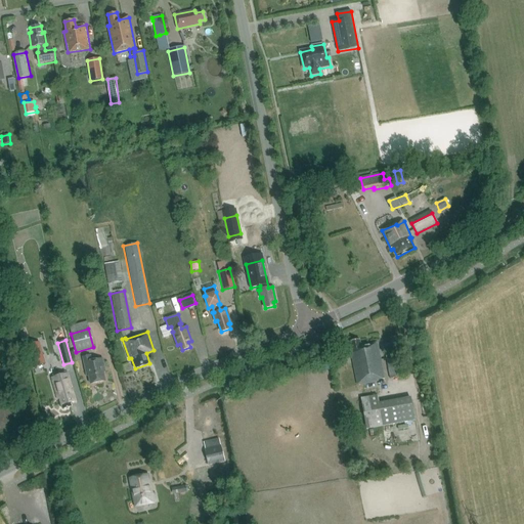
[(352,353),(350,353),(356,385),(375,381),(375,380),(383,379),(377,344),(360,347),(359,340),(350,342),(352,353)]
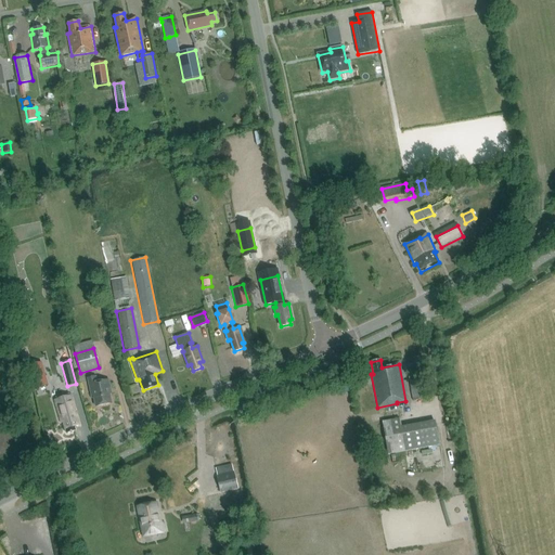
[(48,386),(41,362),(30,365),(36,389),(48,386)]
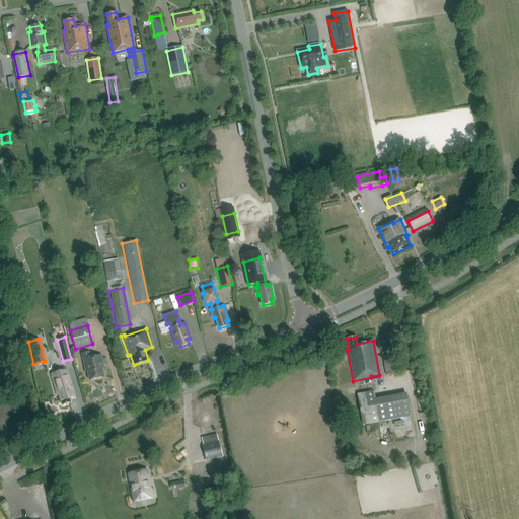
[(84,365),(86,365),(88,379),(102,376),(100,363),(103,362),(101,355),(90,357),(89,352),(82,353),(84,365)]
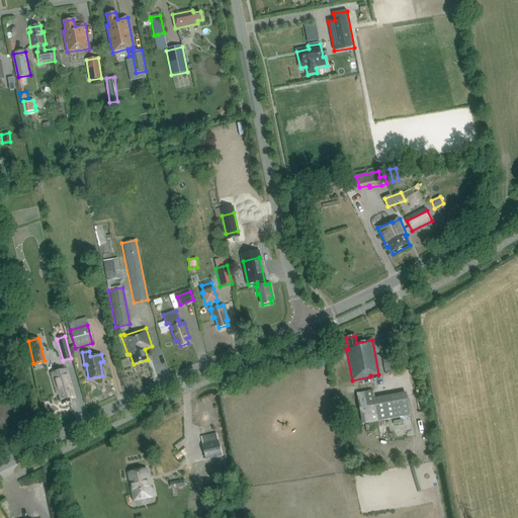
[(398,371),(394,352),(381,354),(384,373),(398,371)]
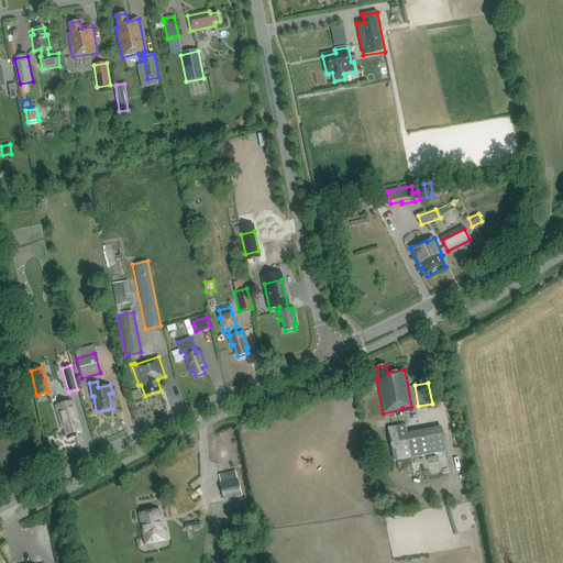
[(62,429),(64,428),(67,440),(77,437),(75,432),(80,431),(72,400),(55,406),(62,429)]
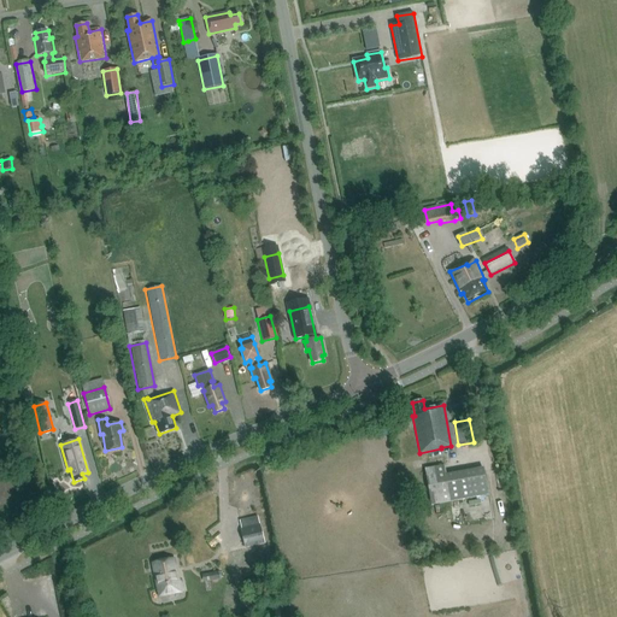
[(482,470),(440,479),(439,468),(423,470),(430,505),(487,494),(482,470)]
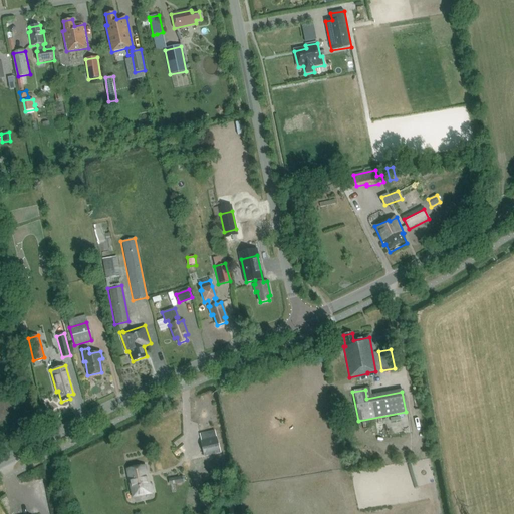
[(221,453),(217,437),(200,441),(204,457),(221,453)]
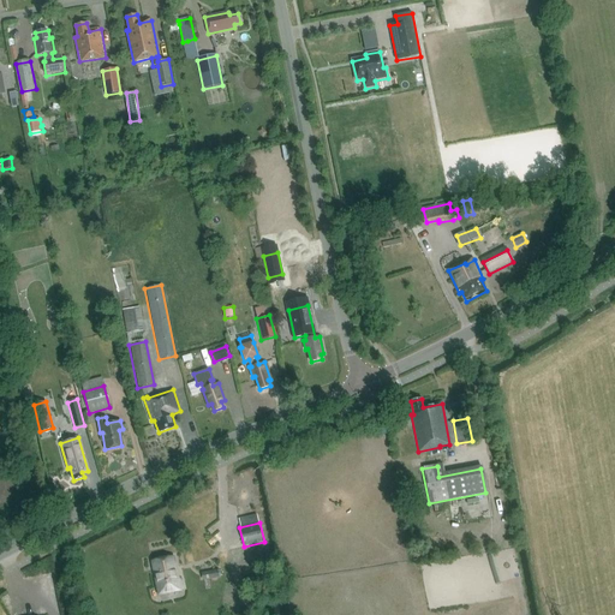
[(159,593),(183,589),(180,579),(178,580),(173,557),(153,562),(159,593)]
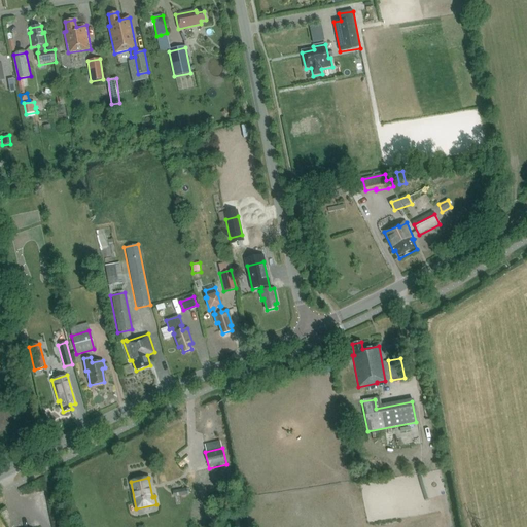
[(184,489),(172,491),(174,497),(185,495),(184,489)]
